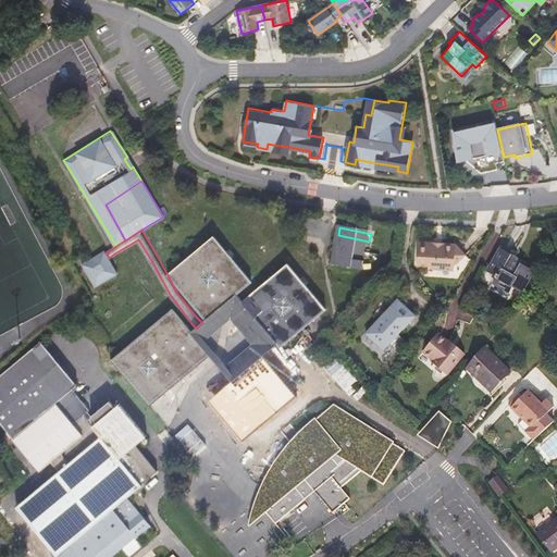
[(363,271),(369,242),(338,235),(333,264),(363,271)]
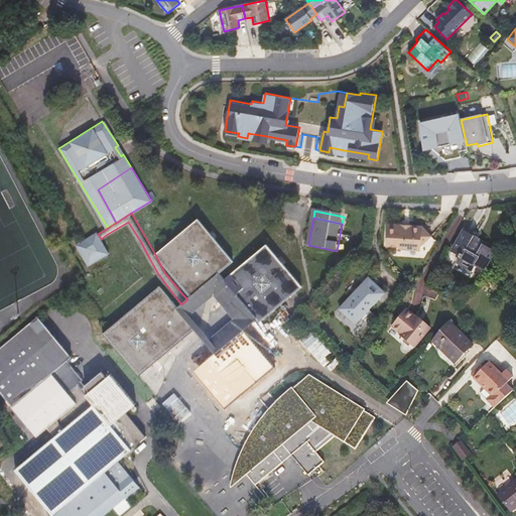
[(105,334),(109,339),(133,367),(138,373),(194,327),(184,316),(187,313),(212,292),(232,316),(208,338),(218,350),(215,353),(201,365),(216,382),(217,383),(237,406),(278,370),(259,348),(258,347),(243,329),(255,318),(260,324),(302,287),(268,245),(256,254),(227,279),(221,273),(235,261),(211,233),(200,220),(157,255),(167,267),(187,290),(191,295),(187,299),(181,304),(179,306),(174,300),(161,285),(148,295),(127,314),(105,334)]
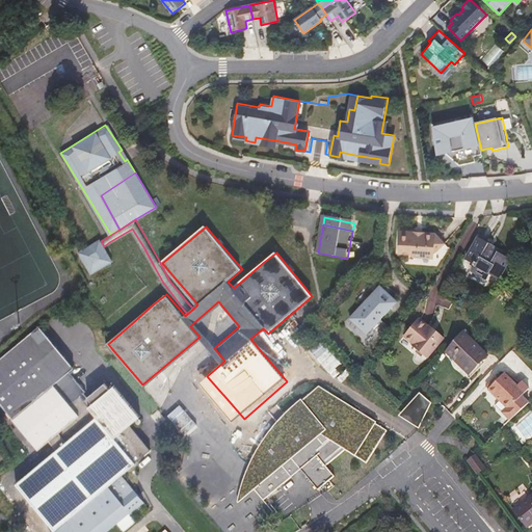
[(404,234),(404,244),(425,259),(441,259),(441,254),(449,246),(440,237),(442,235),(441,233),(428,233),(428,235),(420,235),(420,234),(404,234)]
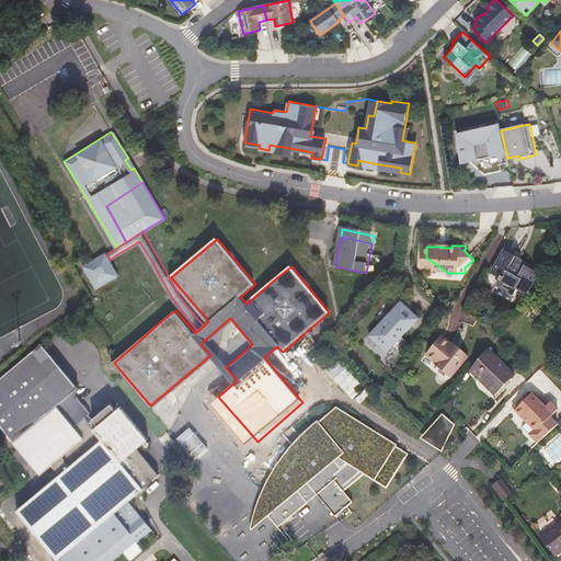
[(464,250),(473,260),(476,259),(466,248),(464,250)]
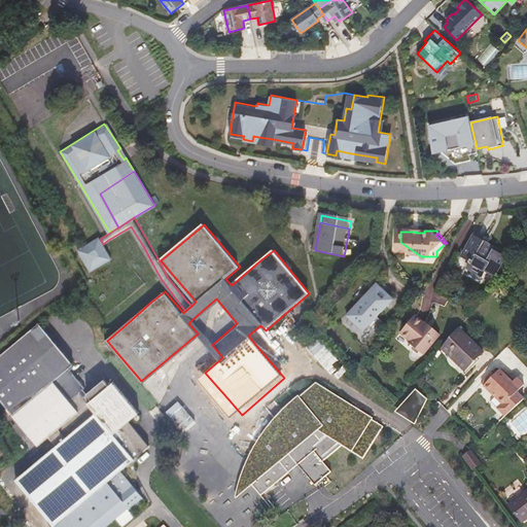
[(112,258),(103,244),(100,239),(99,237),(79,249),(92,270),(112,258)]
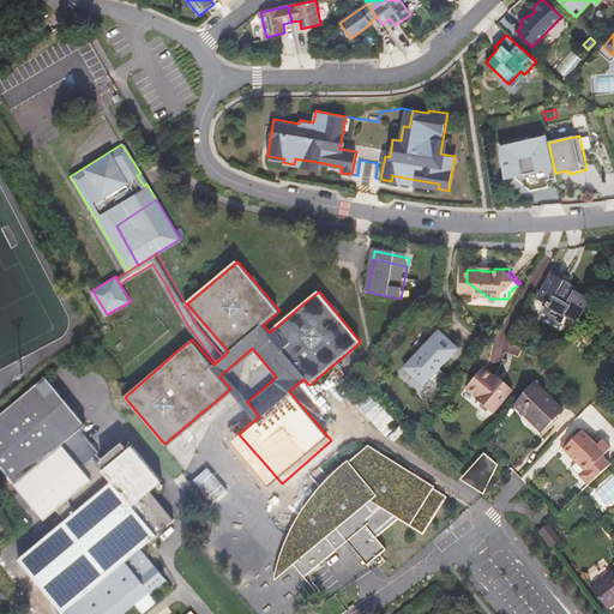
[(554,276),(541,299),(549,304),(548,306),(551,307),(548,311),(564,320),(566,315),(577,323),(589,301),(579,295),(581,292),(572,287),(571,288),(564,284),(565,282),(554,276)]
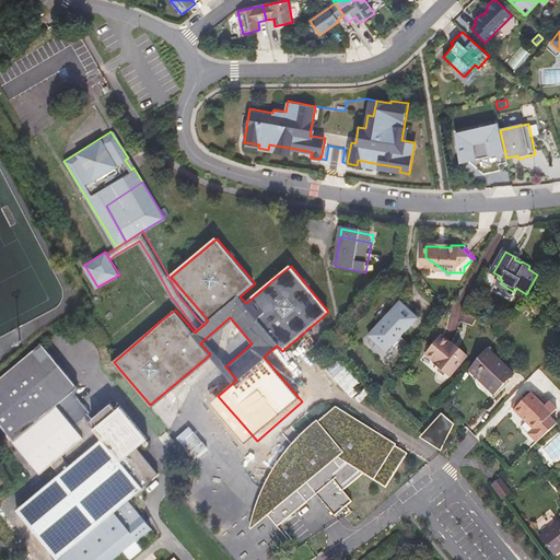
[(447,272),(426,257),(426,270),(441,270),(441,272),(447,272)]
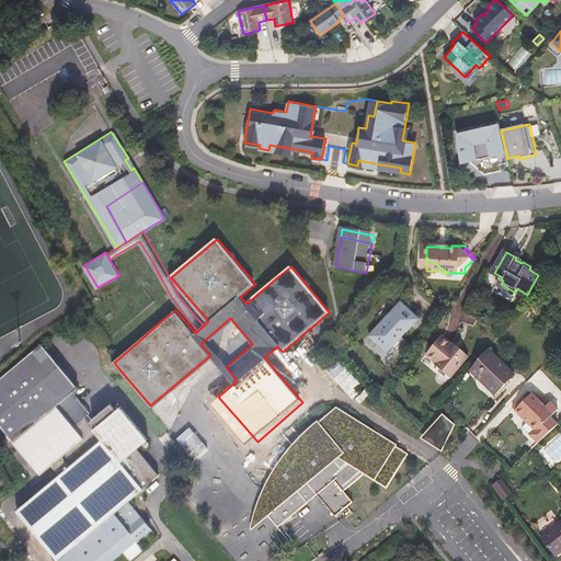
[(401,302),(371,335),(388,351),(418,319),(401,302)]
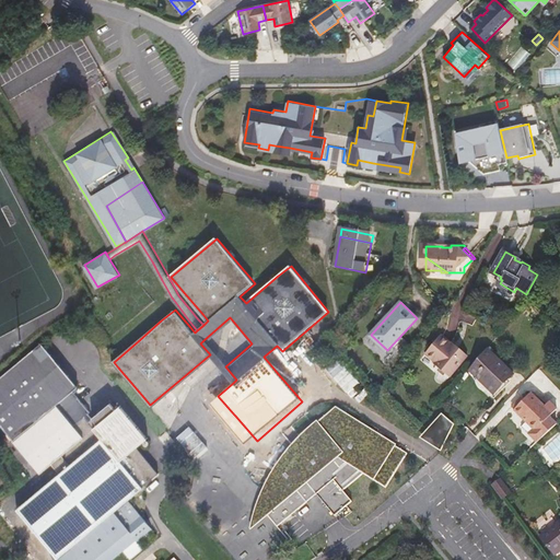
[(441,336),(427,353),(436,362),(434,364),(450,376),(468,354),(458,347),(456,349),(441,336)]
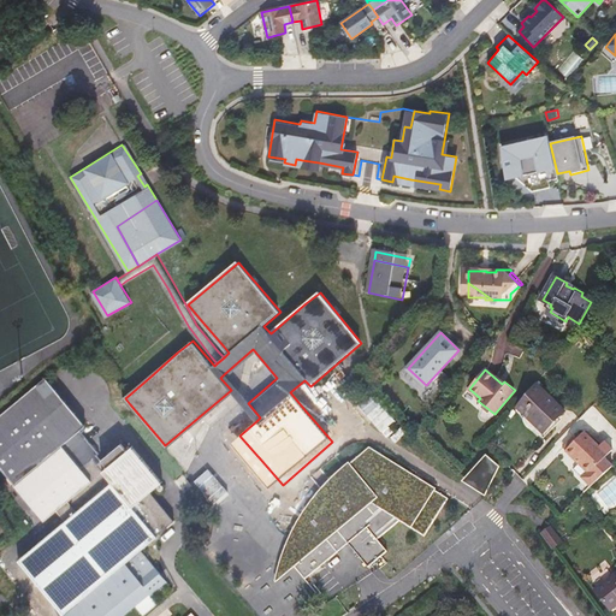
[(231,390),(256,421),(260,418),(248,403),(224,374),(220,378),(231,390)]
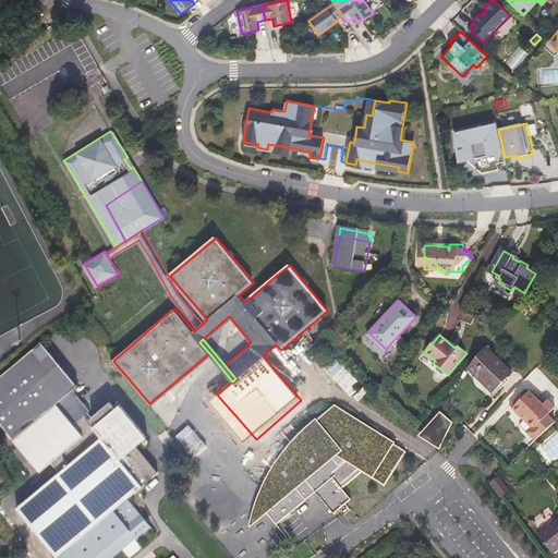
[(0,377),(0,423),(8,433),(40,472),(51,462),(55,468),(56,468),(59,472),(58,474),(16,508),(57,556),(70,545),(81,557),(108,557),(114,554),(132,538),(136,543),(146,536),(144,534),(149,530),(150,532),(153,530),(129,500),(126,498),(158,472),(136,446),(147,437),(125,411),(120,404),(116,408),(110,402),(92,416),(88,412),(91,410),(75,392),(73,389),(75,386),(51,356),(40,343),(0,377)]
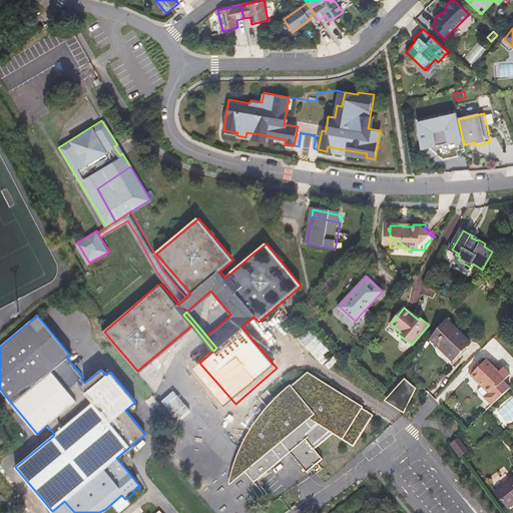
[(447,319),(432,338),(455,360),(471,343),(447,319)]
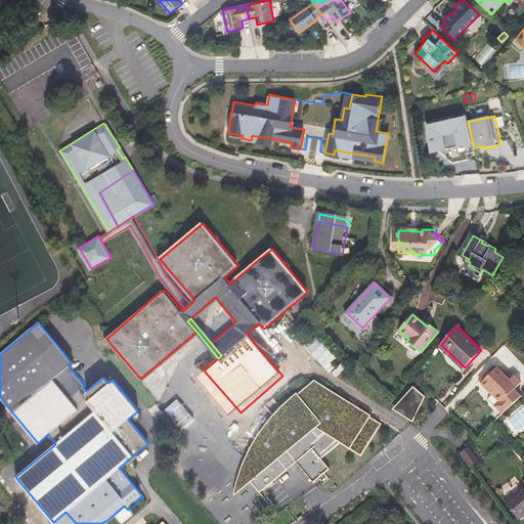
[(489,400),(504,413),(521,398),(515,391),(522,384),(515,377),(511,381),(497,369),(492,375),(483,385),(494,395),(489,400)]
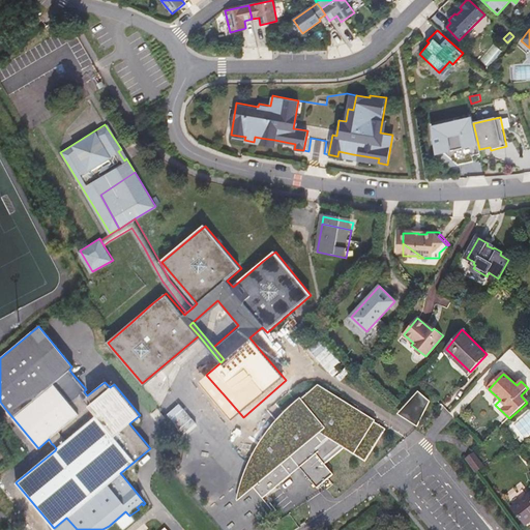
[(486,386),(489,389),(498,379),(496,377),(486,386)]
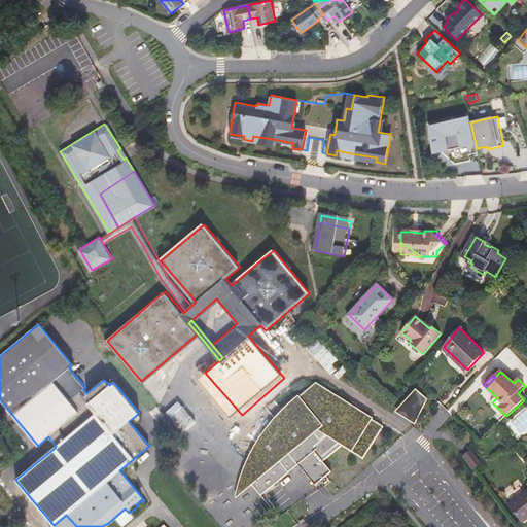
[(369,415),(319,381),(302,395),(297,399),(302,403),(291,414),(297,422),(290,429),(284,422),(266,447),(276,459),(248,483),(250,486),(258,496),(295,465),(313,485),(329,471),(321,461),(340,445),(360,460),(382,428),(366,418),(369,415)]
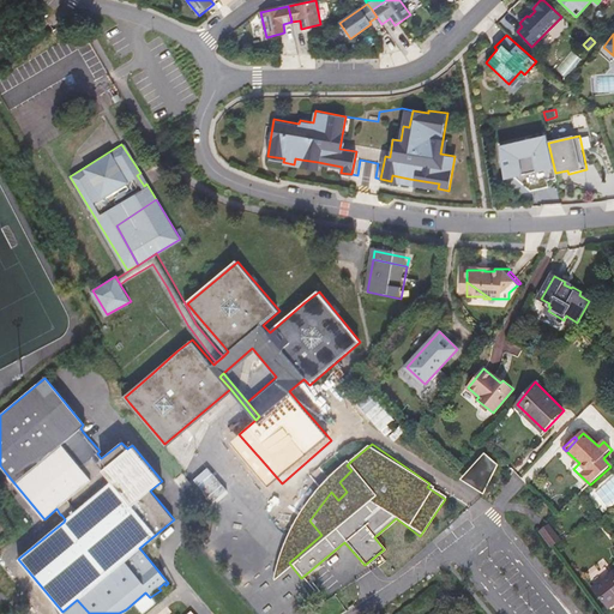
[(483,452),(463,479),(483,492),(497,463),(483,452)]
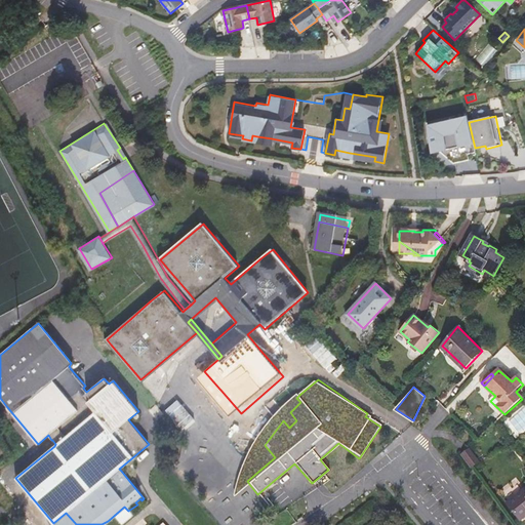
[(296,398),(300,394),(297,390),(275,419),(260,440),(243,472),(236,489),(231,503),(249,484),(247,481),(275,457),(265,445),(283,420),(289,428),(296,420),(290,412),(300,402),(296,398)]
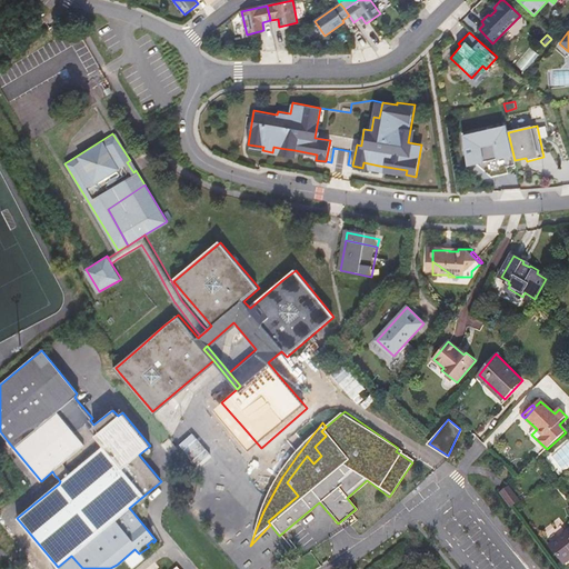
[(198,468),(211,456),(190,432),(177,445),(198,468)]
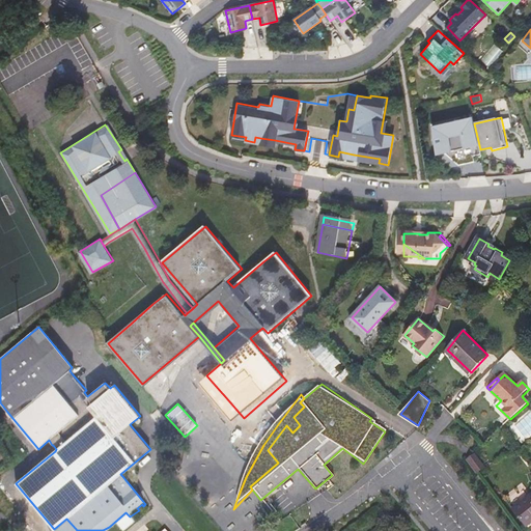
[(476,454),(469,459),(478,474),(485,469),(476,454)]
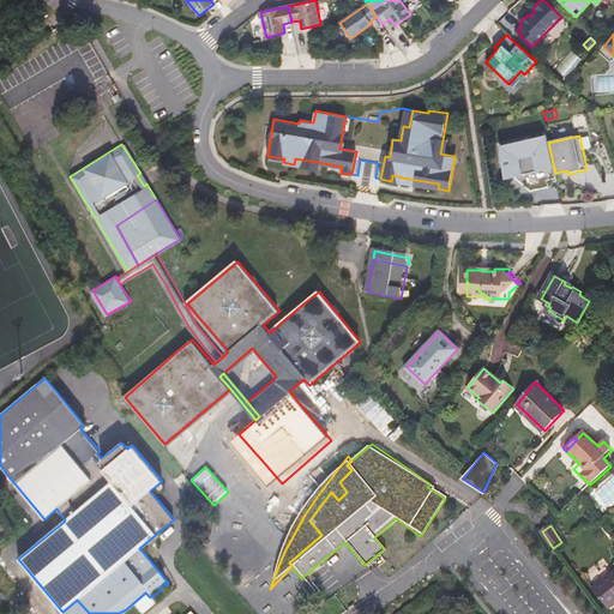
[(613,572),(594,589),(611,608),(613,603),(613,572)]
